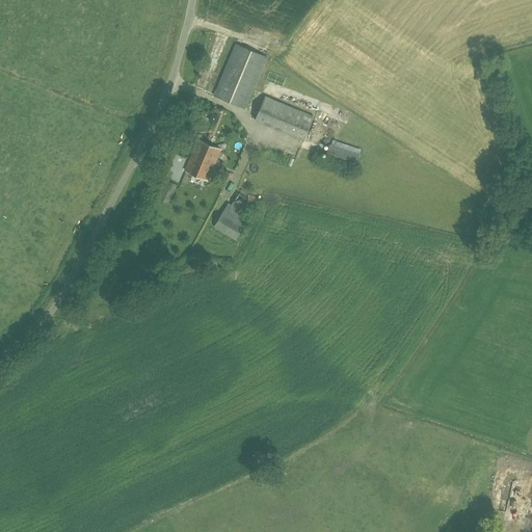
[(267,57),(236,45),(215,96),(245,108),(267,57)]
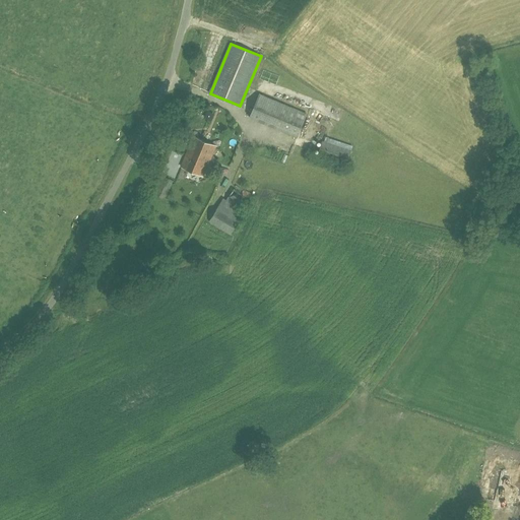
[(308,113),(259,92),(249,117),(298,137),(308,113)]
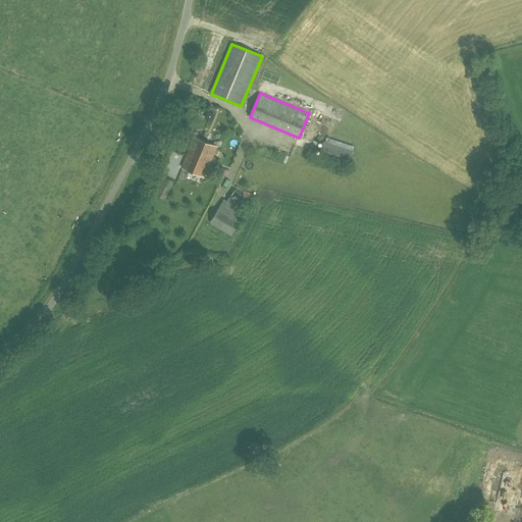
[(189,151),(211,160),(217,147),(195,137),(189,151)]
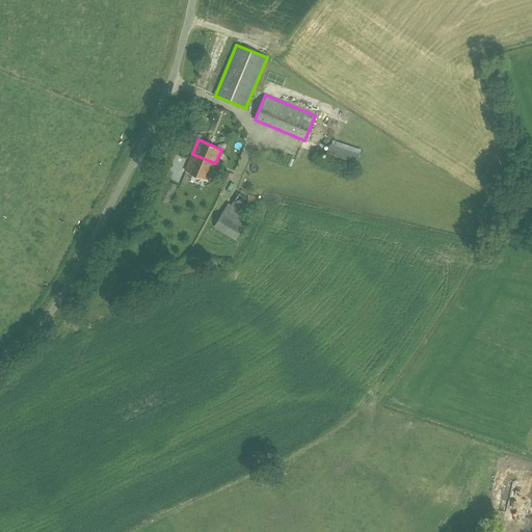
[(355,168),(360,154),(330,143),(325,158),(355,168)]
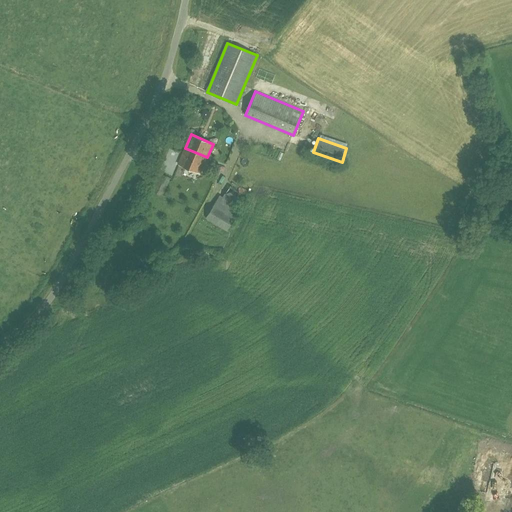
[(207,157),(185,148),(178,164),(201,173),(207,157)]
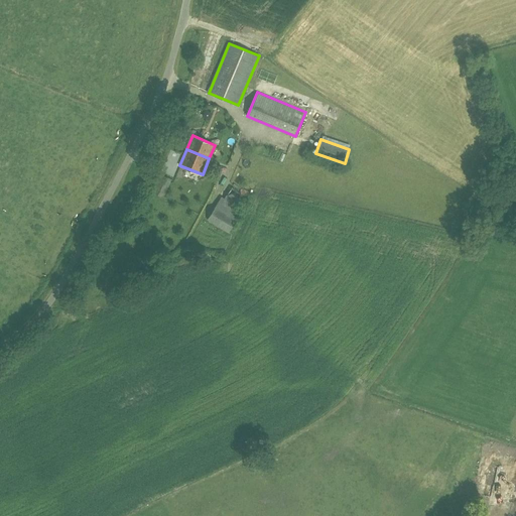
[(235,183),(225,199),(222,197),(208,220),(229,233),(243,210),(240,208),(250,192),(235,183)]
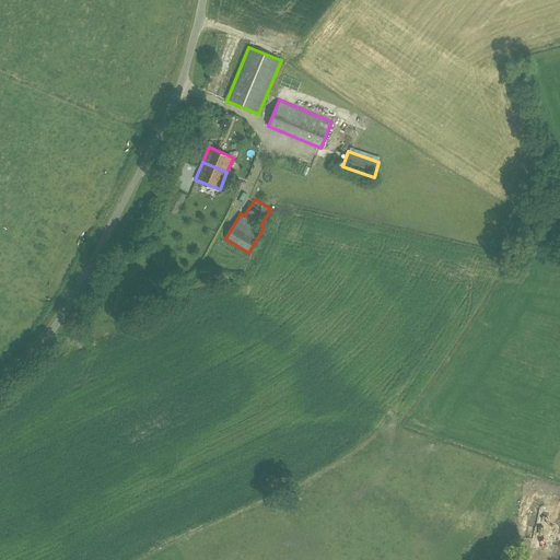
[(559,492),(545,531),(559,536),(559,492)]
